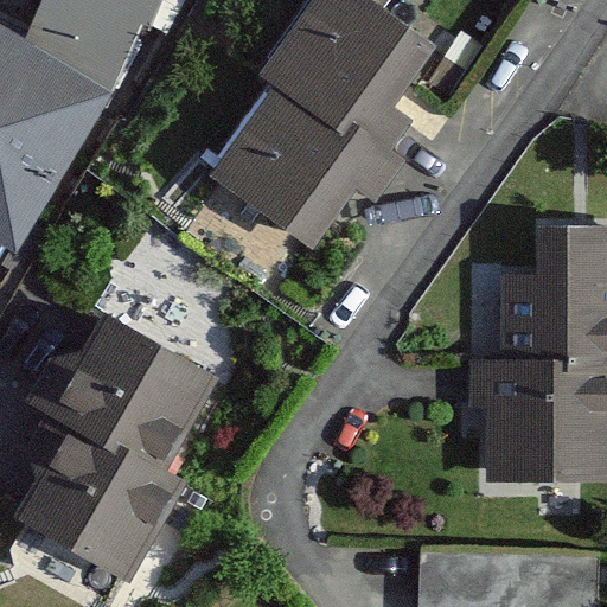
[(43,0),(25,40),(113,93),(157,0),(43,0)]
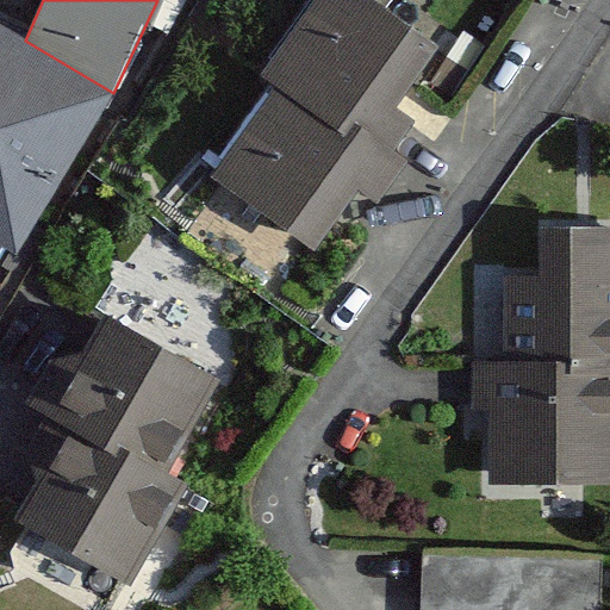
[(365,0),(313,0),(265,69),(280,80),(386,155),(410,122),(390,107),(408,83),(433,48),(365,0)]
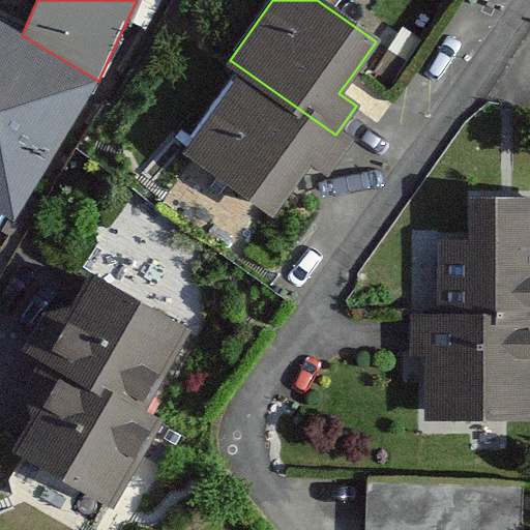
[(22,35),(0,23),(0,246),(98,81),(22,35)]
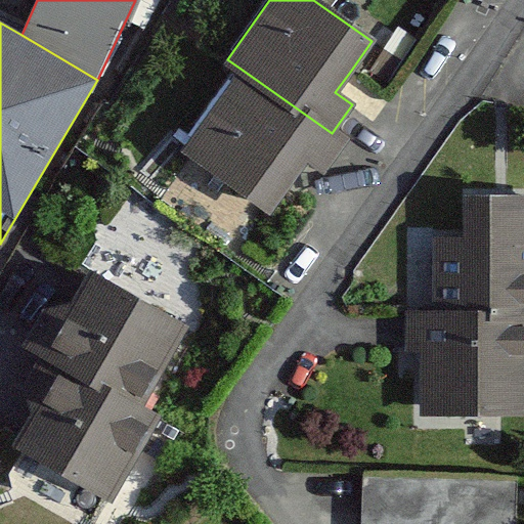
[(332,133),(241,69),(181,153),(267,214),(306,160),(320,170),(342,141),(332,133)]
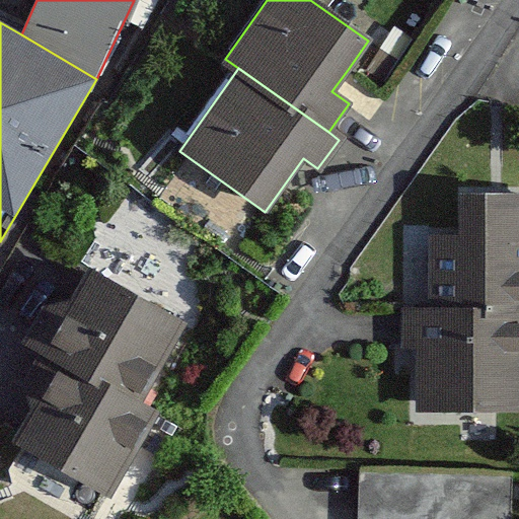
[(414,403),(518,403),(518,194),(460,194),(460,233),(428,233),(428,308),(400,308),(400,326),(400,346),(414,346),(414,403)]
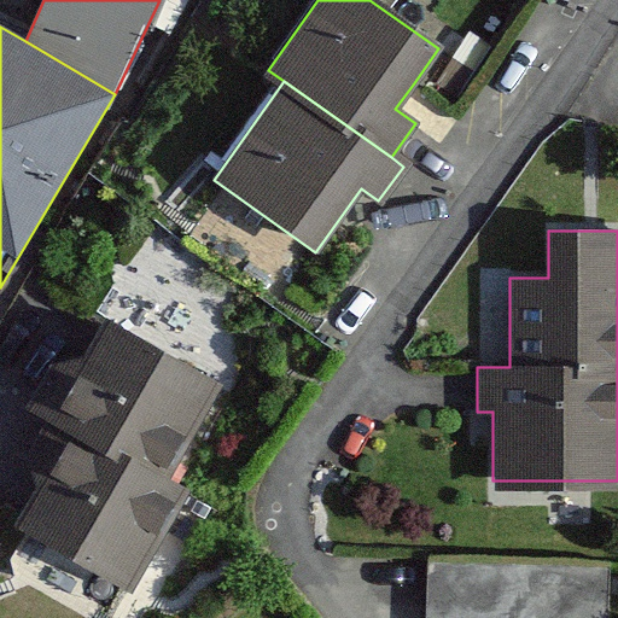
[(54,367),(33,404),(51,414),(161,478),(215,384),(105,320),(81,361),(54,367)]
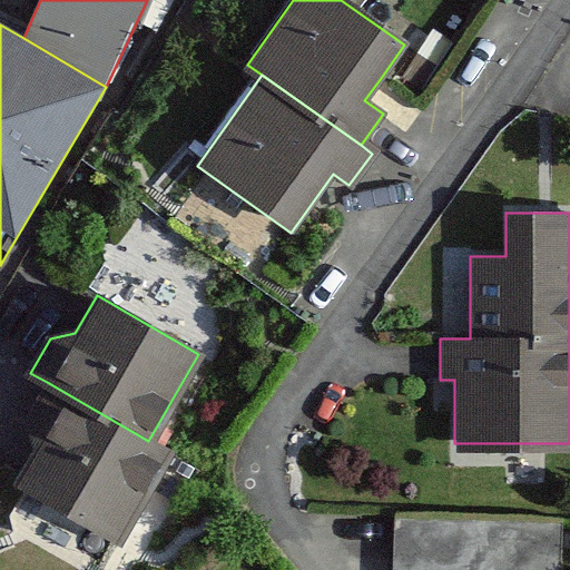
[(148,441),(47,382),(27,416),(37,446),(16,482),(118,541),(169,453),(148,441)]
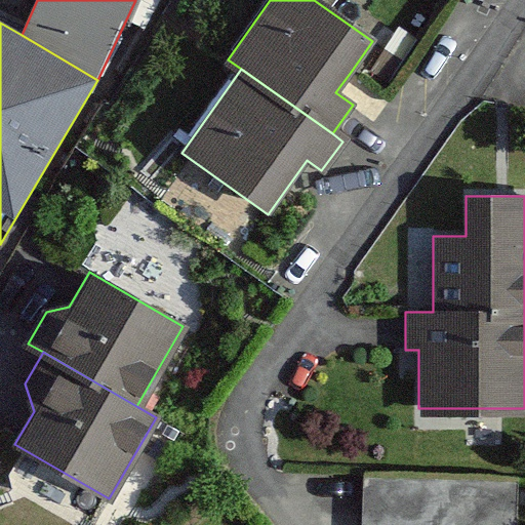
[(517,524),(519,486),(362,479),(360,524),(517,524)]
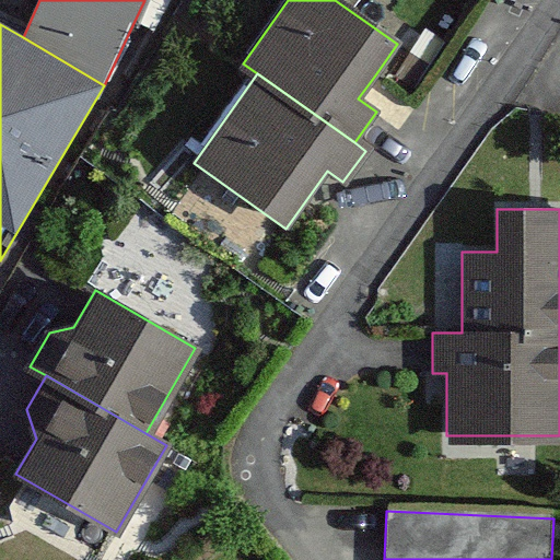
All buildings are outlined.
